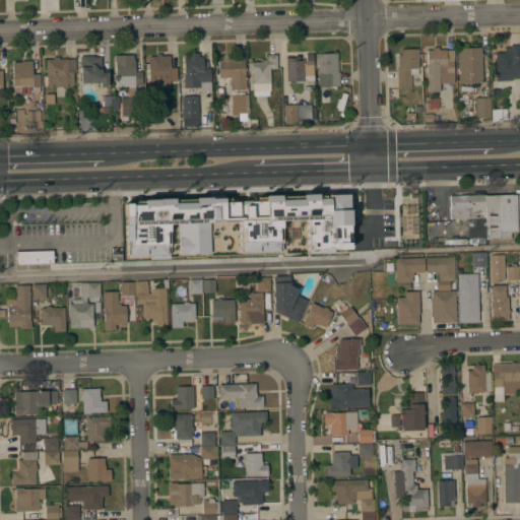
[(519,77),(512,77),(512,79),(496,80),(495,52),(505,52),(505,47),(510,47),(510,45),(519,45),(519,77)]
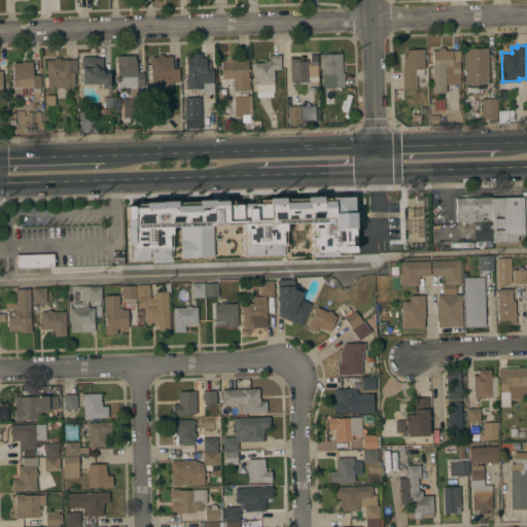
[(432,50),(438,50),(438,47),(445,47),(445,49),(452,49),(453,61),(459,61),(459,76),(453,76),(453,81),(446,81),(446,93),(433,93),(432,50)]
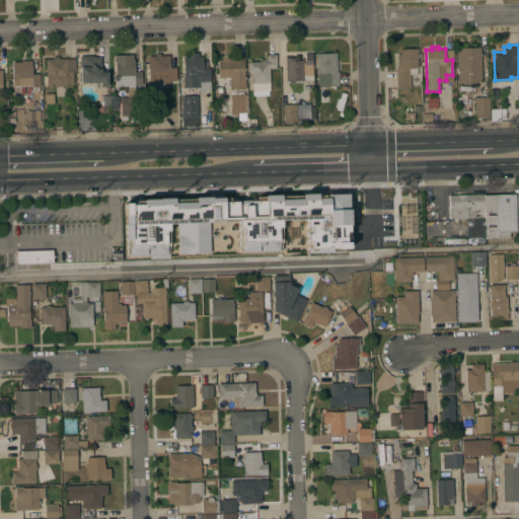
[(482,82),(457,83),(456,48),(480,47),(482,82)]
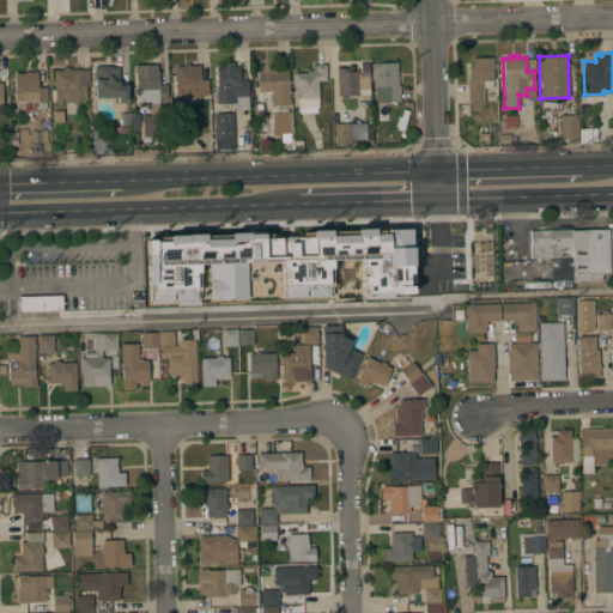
[(468,80),(469,80),(469,64),(473,64),(472,58),(493,56),(493,80),(492,80),(492,87),(484,87),(485,103),(468,103),(468,80)]
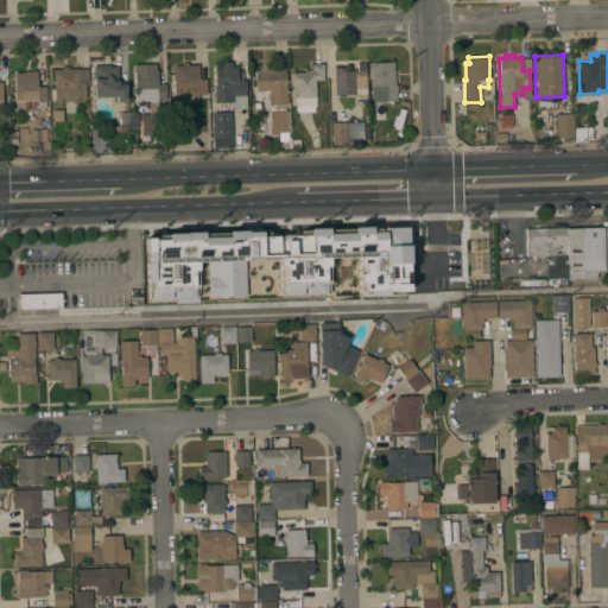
[(247,106),(230,106),(230,102),(215,102),(215,87),(216,87),(215,67),(221,67),(220,62),(232,61),(233,67),(245,65),(247,106)]
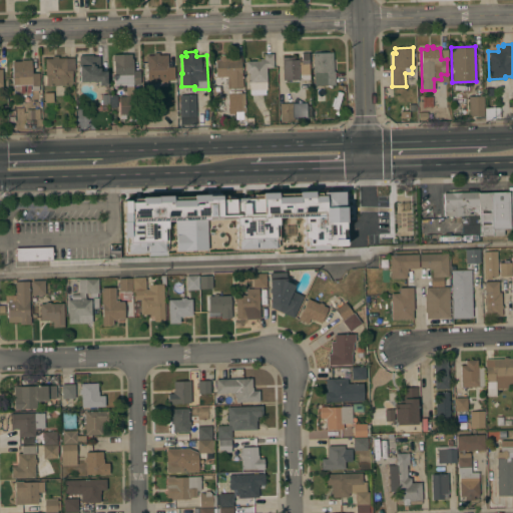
[(153,55),(153,53),(158,52),(158,55),(167,54),(167,67),(173,67),(173,79),(166,79),(166,82),(147,82),(146,55),(153,55)]
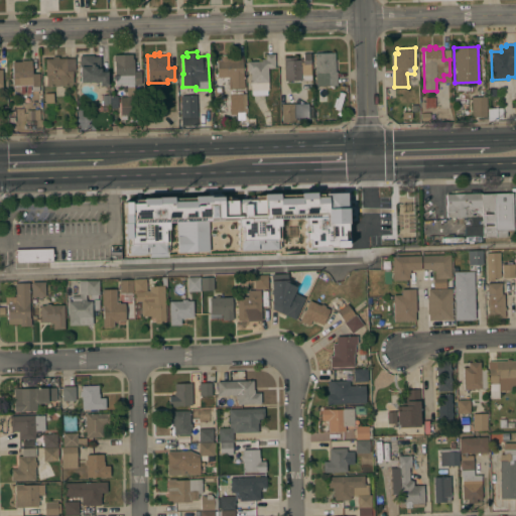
[(284,81),(283,57),(295,56),(295,59),(303,59),(303,52),(310,52),(311,80),(284,81)]
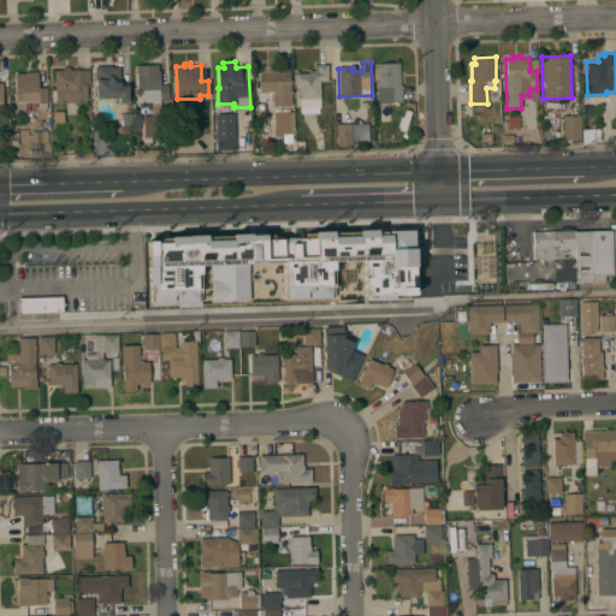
[(401,86),(402,86),(402,101),(377,102),(375,64),(400,63),(401,86)]
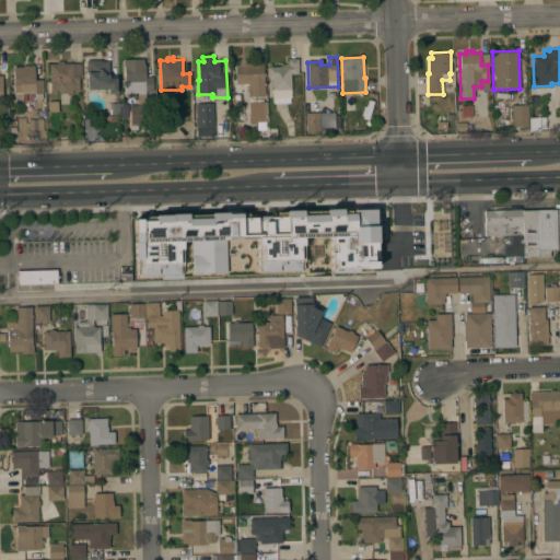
[(283,66),(283,63),(288,63),(288,58),(298,58),(298,73),(291,73),(291,97),(290,97),(290,103),(273,103),(273,98),(272,98),(271,78),(268,78),(268,67),(283,66)]
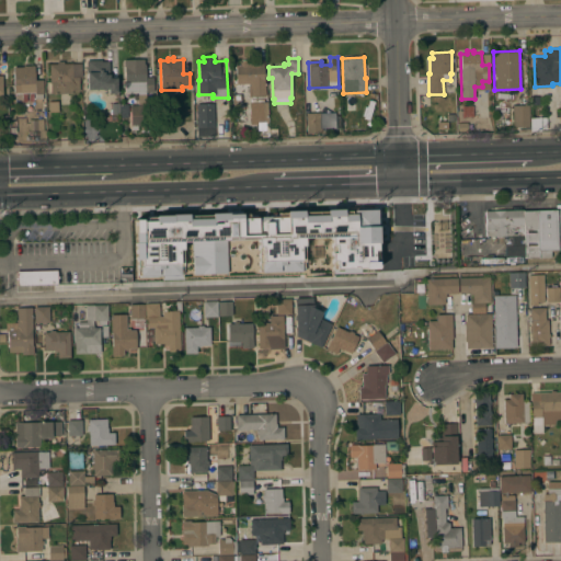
[(101,59),(101,61),(109,60),(110,77),(116,77),(116,93),(109,93),(109,88),(88,89),(87,60),(101,59)]
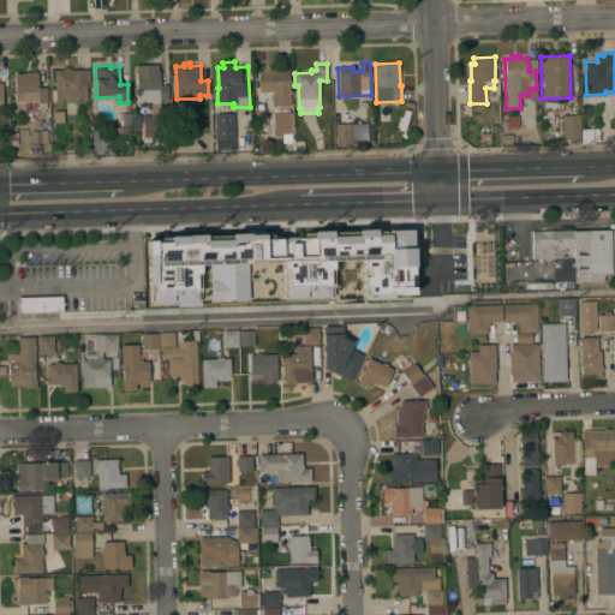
[(156,65),(157,71),(159,70),(160,84),(167,84),(168,101),(160,101),(162,142),(155,143),(154,137),(143,138),(142,115),(151,115),(151,101),(137,102),(135,65),(156,65)]
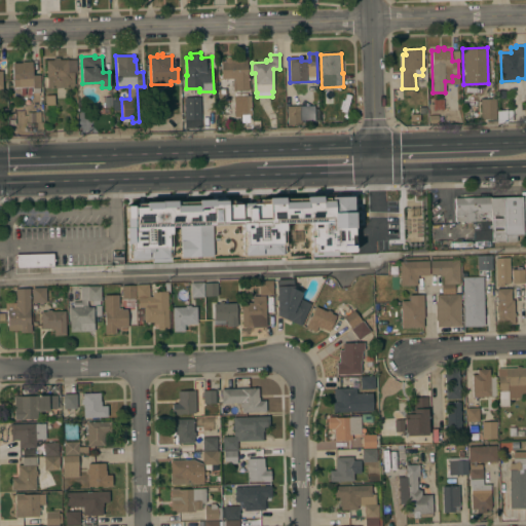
[(235,90),(235,78),(221,78),(221,61),(225,61),(225,58),(232,58),(232,59),(240,59),(240,57),(247,55),(248,76),(249,76),(249,90),(235,90)]
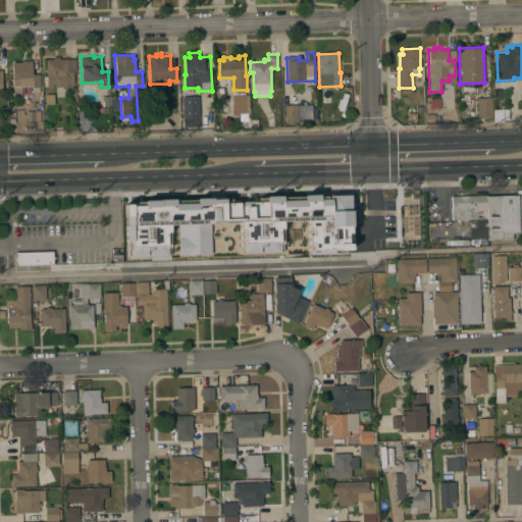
[(53,59),(53,57),(59,56),(59,59),(75,59),(75,71),(73,71),(73,84),(66,84),(66,87),(47,87),(47,85),(45,85),(45,77),(46,77),(46,59),(53,59)]
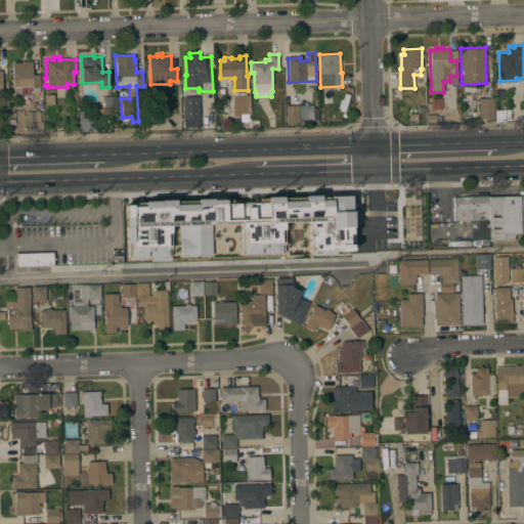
[(32,60),(32,75),(40,75),(40,87),(39,87),(40,92),(33,92),(32,86),(13,87),(12,62),(22,62),(22,60),(32,60)]
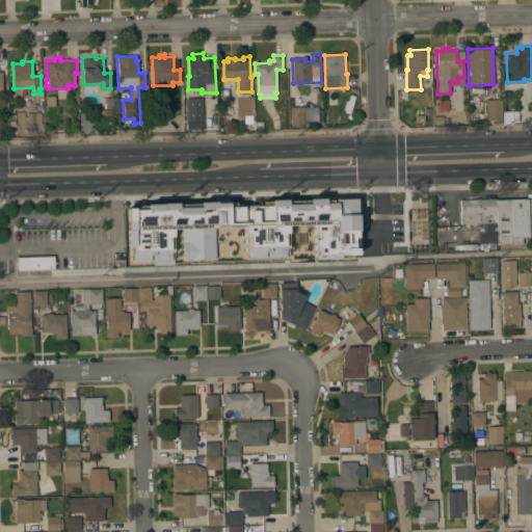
[(255,115),(243,115),(243,97),(254,97),(255,115)]
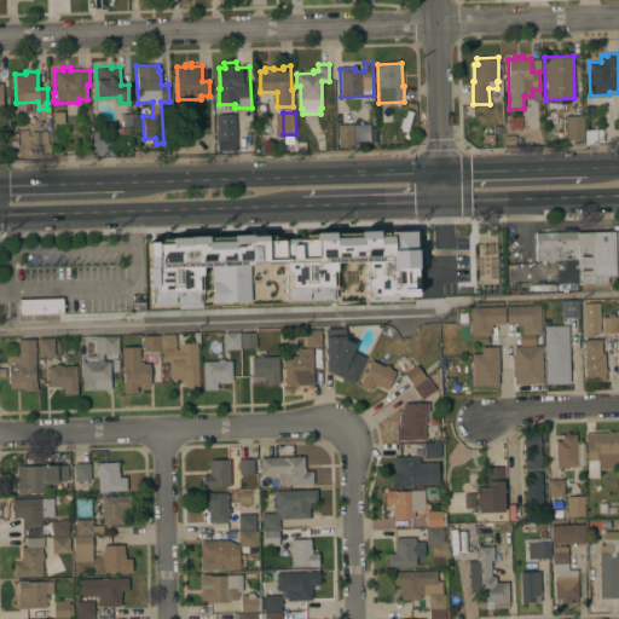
[(236,150),(218,150),(217,114),(236,114),(236,150)]
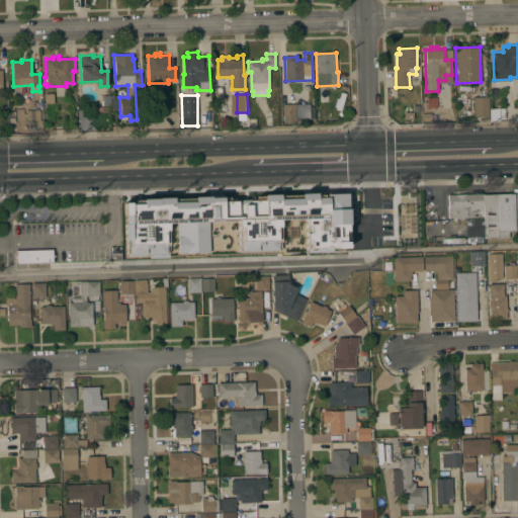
[(472,97),(488,96),(489,116),(473,117),(472,97)]
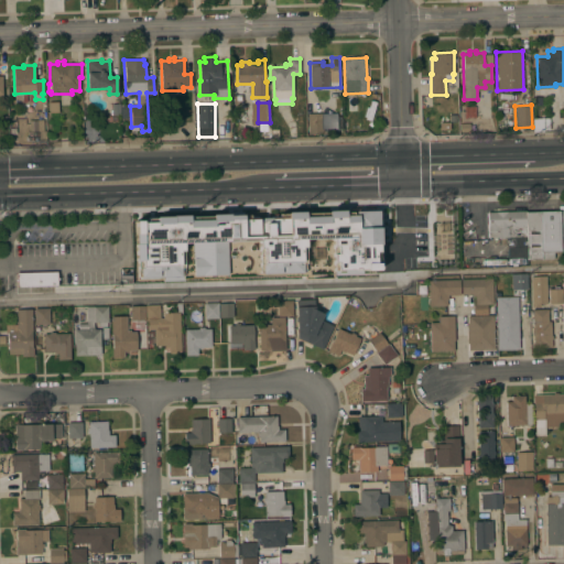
[(307,114),(336,112),(336,115),(342,115),(343,128),(322,129),(322,131),(307,131),(307,114)]
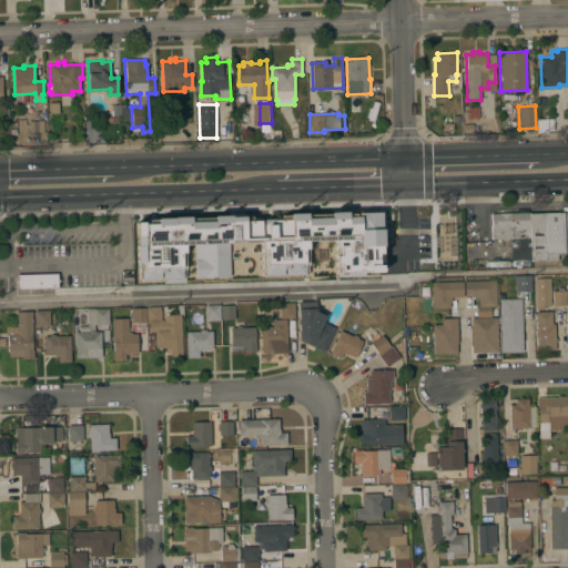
[(46,121),(47,142),(40,143),(40,132),(30,132),(30,121),(46,121)]
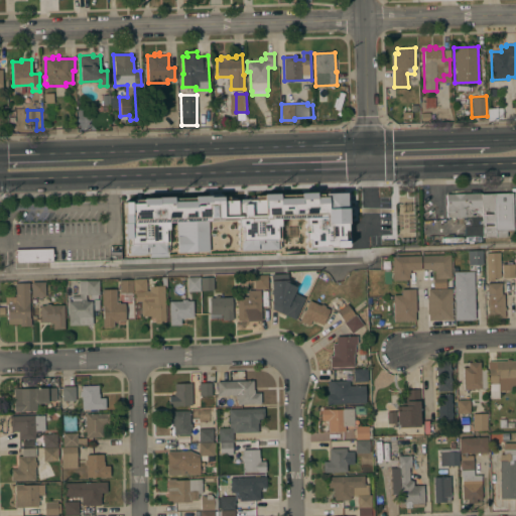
[(413,188),(413,205),(412,205),(412,212),(395,213),(395,209),(389,209),(389,205),(387,205),(387,189),(413,188)]
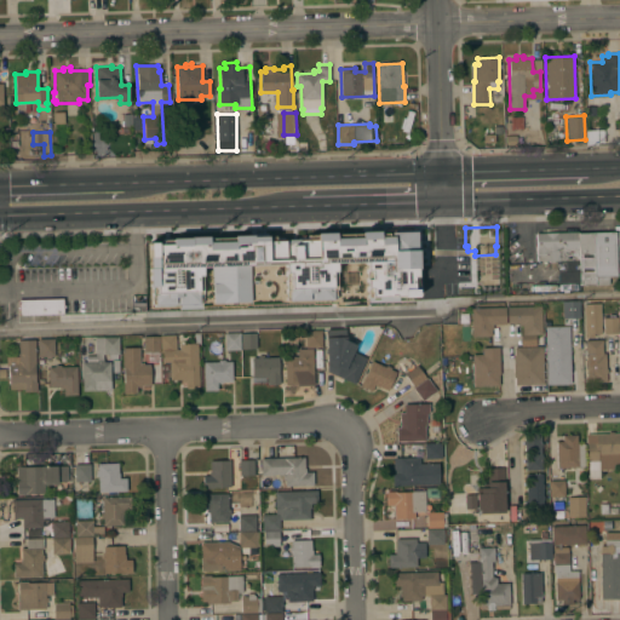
[(546,260),(546,263),(541,264),(541,260),(537,260),(535,233),(579,231),(579,233),(579,259),(546,260)]
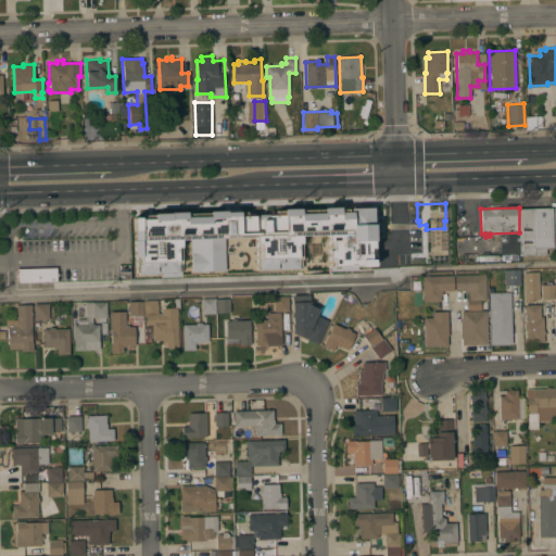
[(519,209),(552,207),(553,248),(545,248),(545,255),(519,255),(519,232),(519,209)]
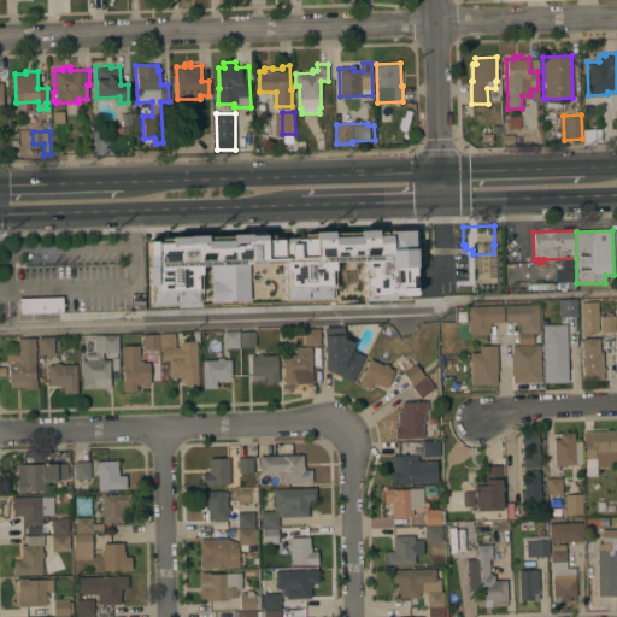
[(146,242),(147,305),(199,305),(199,266),(210,266),(210,301),(247,301),(247,264),(281,263),(281,280),(285,280),(286,300),(331,299),(331,262),(363,262),(363,299),(413,299),(412,231),(357,231),(357,236),(331,236),(331,231),(312,231),(312,239),(264,239),(264,234),(229,235),(230,240),(205,241),(205,236),(169,236),(169,242),(146,242)]
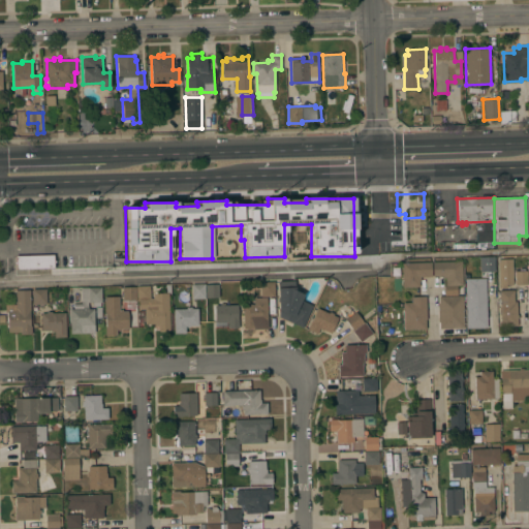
[(401,235),(400,219),(426,219),(427,234),(401,235)]
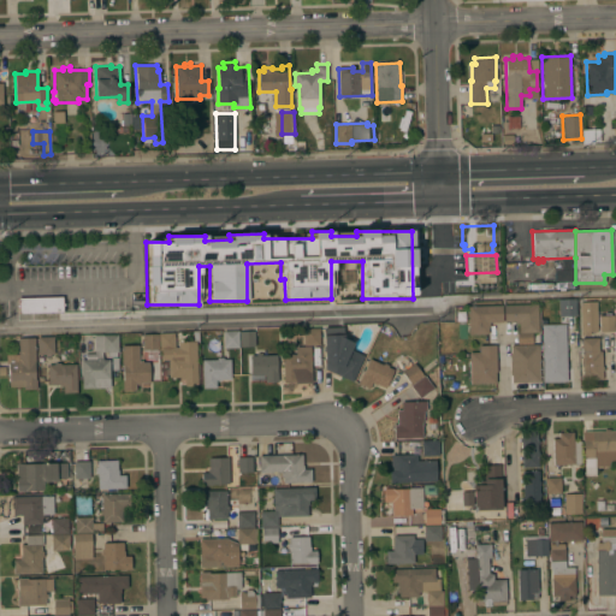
[(483,276),(483,292),(466,292),(466,276),(483,276)]
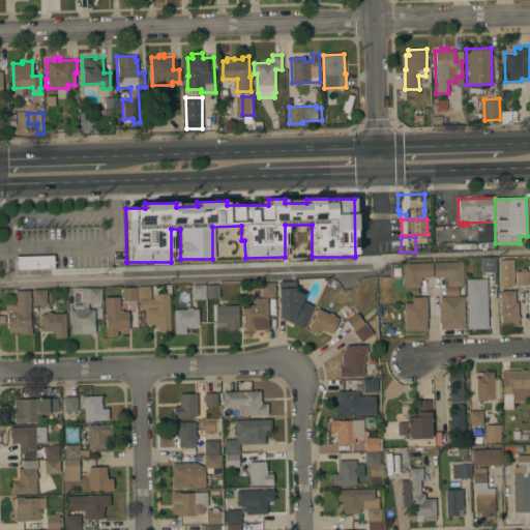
[(54,255),(54,268),(16,269),(16,257),(54,255)]
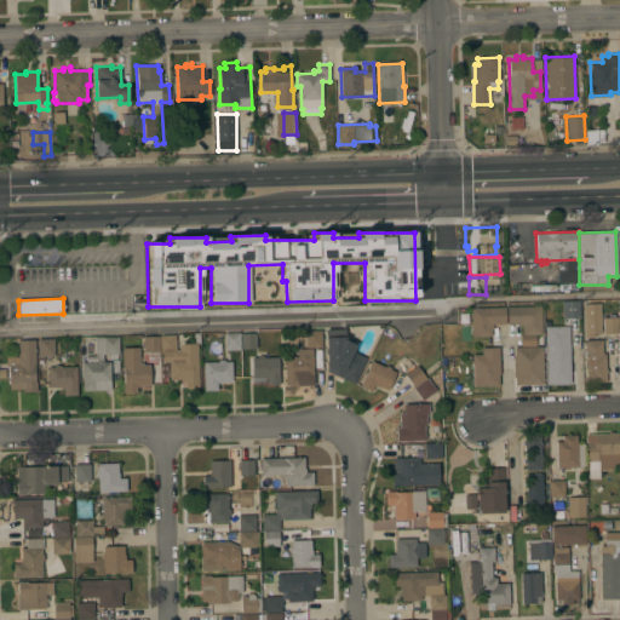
[(561,302),(562,319),(579,317),(578,300),(561,302)]
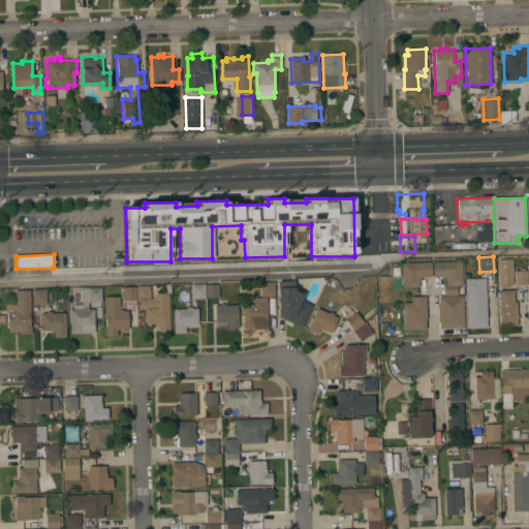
[(514,284),(506,285),(506,287),(499,287),(498,259),(512,258),(514,284)]
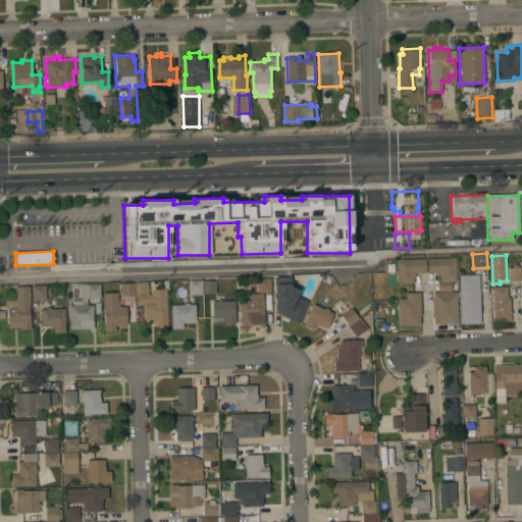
[(456,257),(457,281),(439,281),(439,274),(437,274),(437,272),(427,272),(426,258),(456,257)]
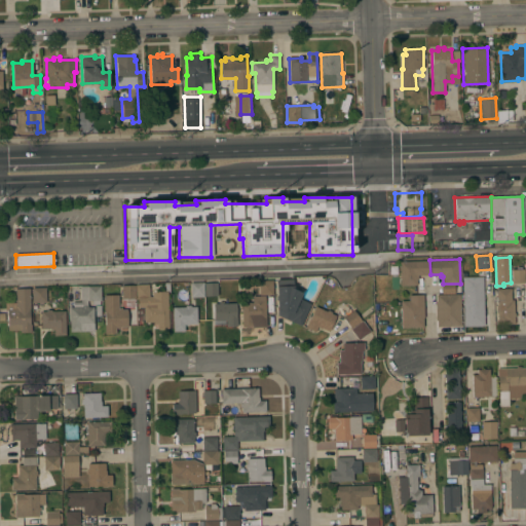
[(428,260),(428,274),(417,275),(418,279),(416,279),(417,285),(400,286),(400,261),(428,260)]
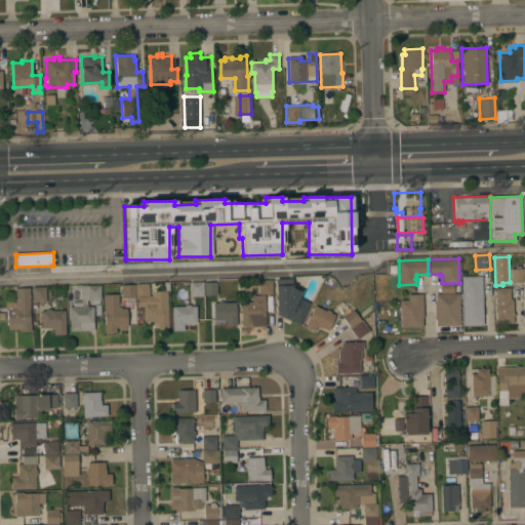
[(511,269),(523,269),(524,282),(511,283),(511,269)]
